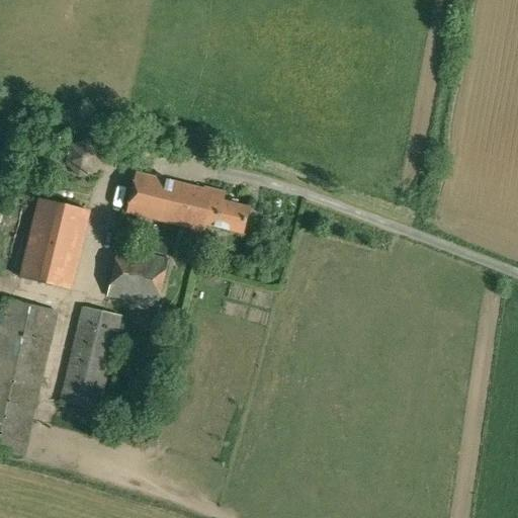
[(136,173),(125,212),(204,232),(205,226),(242,235),(249,207),(222,201),(224,193),(203,188),(203,190),(136,173)]
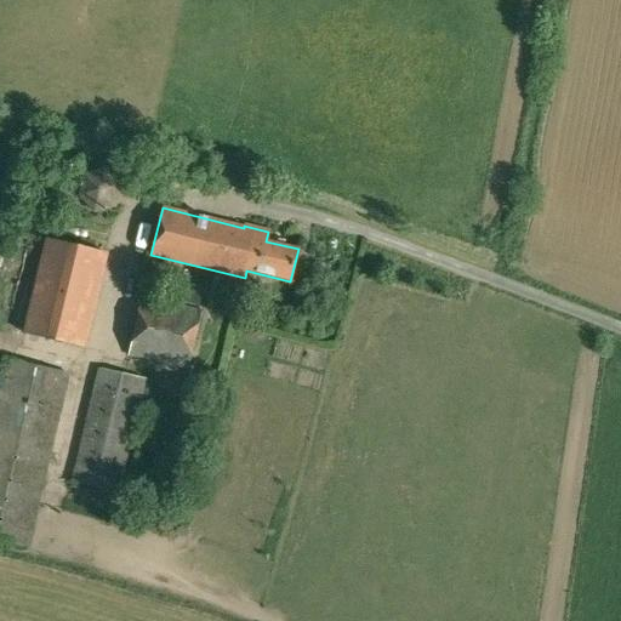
[(45,239),(23,332),(86,349),(108,255),(45,239)]
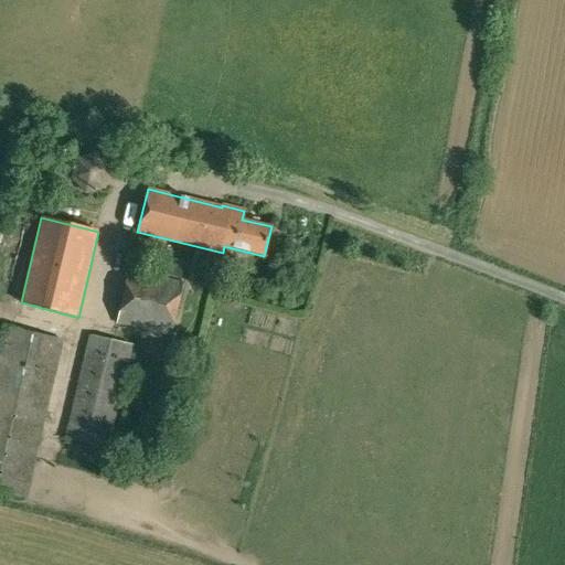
[(117,326),(172,338),(184,283),(130,270),(117,326)]
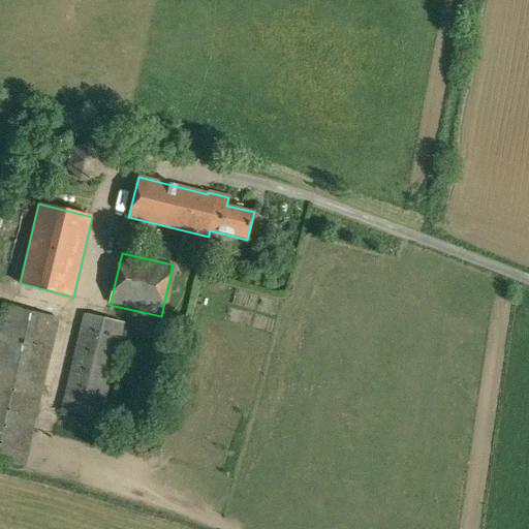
[(55,366),(50,364),(60,318),(3,305),(0,316),(0,460),(25,466),(47,374),(53,375),(55,366)]
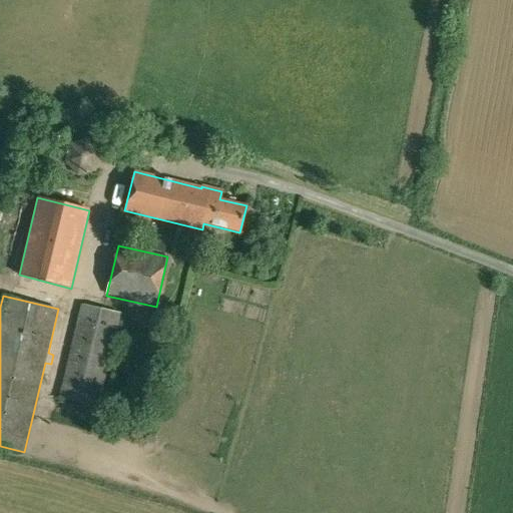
[(81,304),(60,399),(99,407),(121,314),(81,304)]
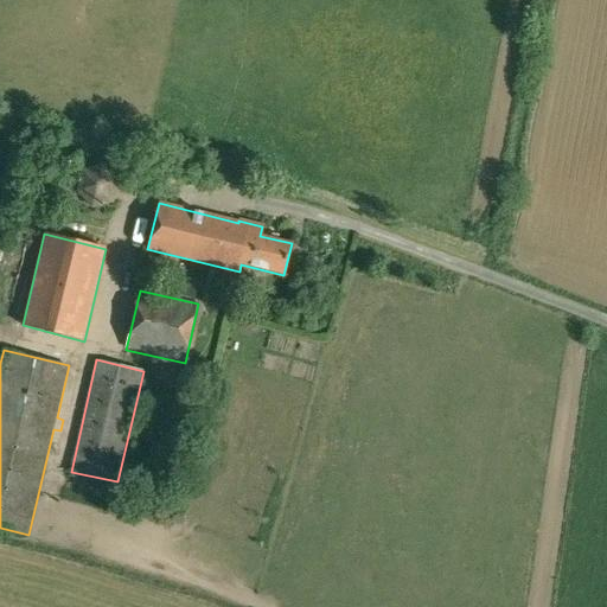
All buildings are outlined.
